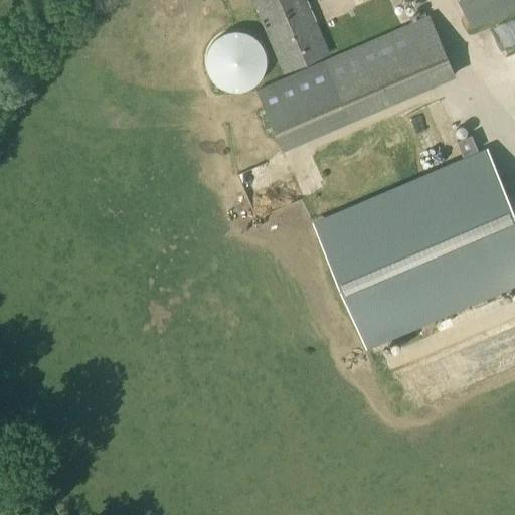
[(316,24),(305,0),(249,0),(282,74),(338,50),(325,21),(316,24)]
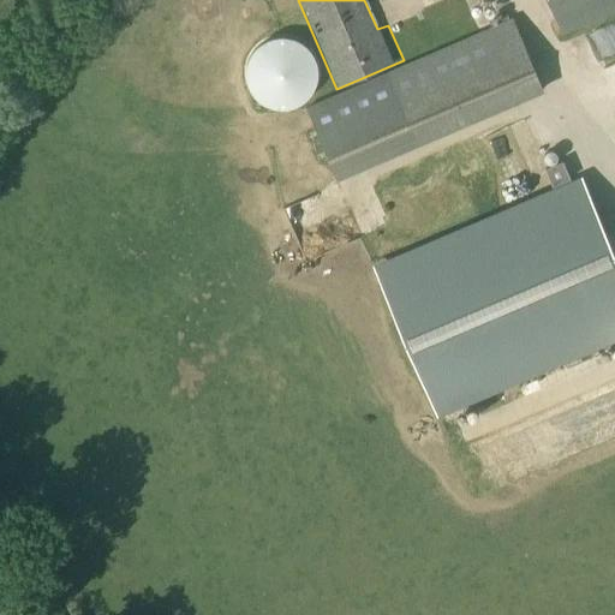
[(614,0),(547,0),(562,35),(614,12),(614,0)]
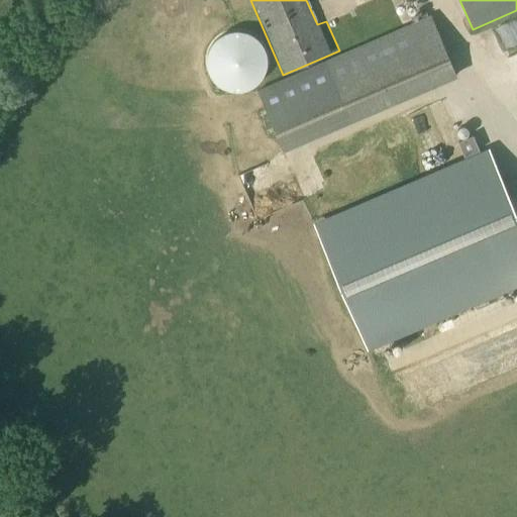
[(283,152),(456,77),(429,15),(412,22),(401,27),(255,91),(283,152)]
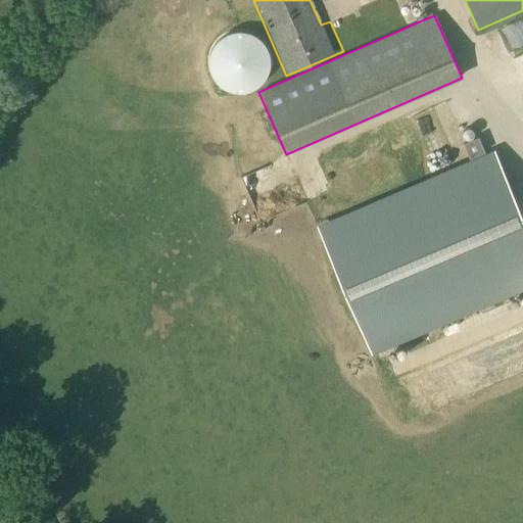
[(522,28),(506,34),(514,58),(522,54),(522,28)]
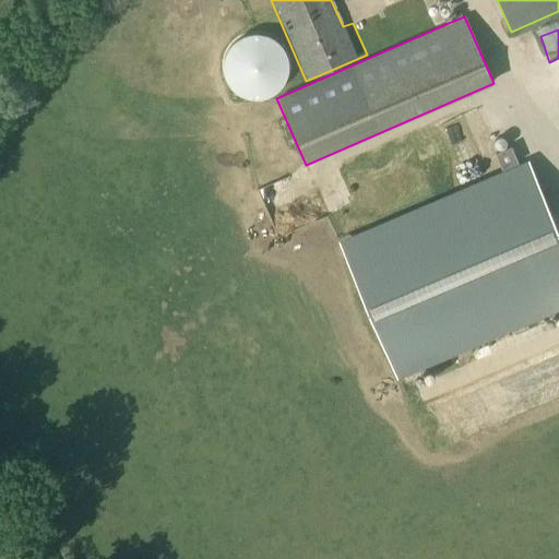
[(254,99),(260,99),(265,98),(271,96),(275,93),(280,90),(283,85),(285,80),(287,74),(288,69),(288,63),(287,58),(285,52),(282,48),(278,44),(274,40),(270,37),(264,35),(259,34),(253,34),(248,35),(242,36),(238,39),(234,43),(229,46),(227,51),(225,56),(223,61),(223,67),(223,72),(225,78),(227,83),(230,87),(234,92),(238,95),(244,97),(249,98),(254,99)]
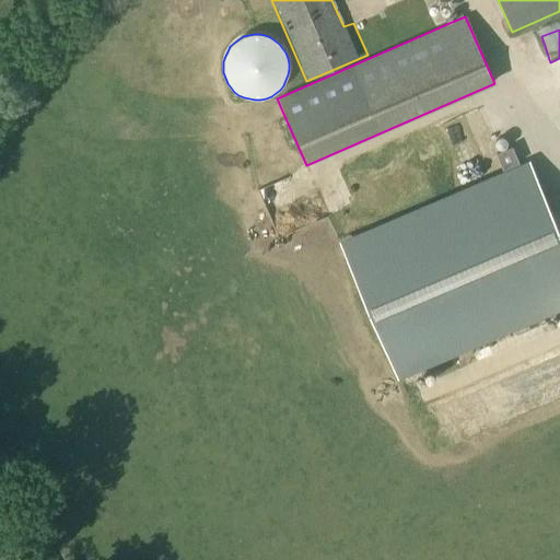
[(539,34),(526,38),(536,70),(549,67),(539,34)]
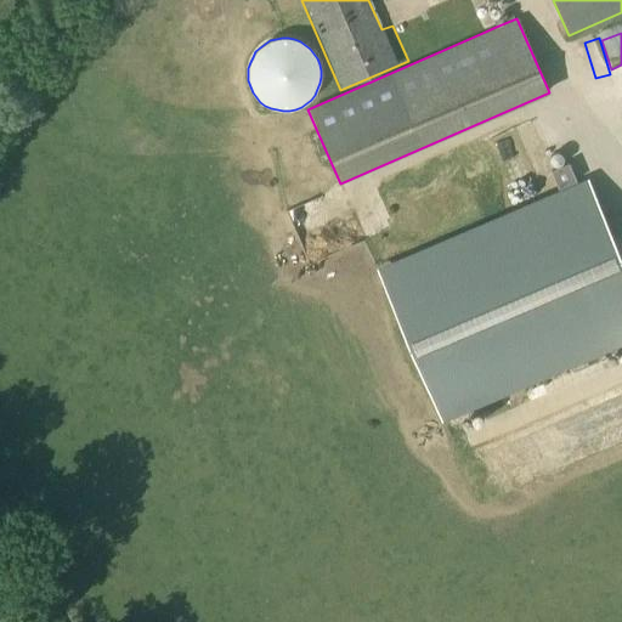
[(524,124),(531,150),(542,146),(535,122),(524,124)]
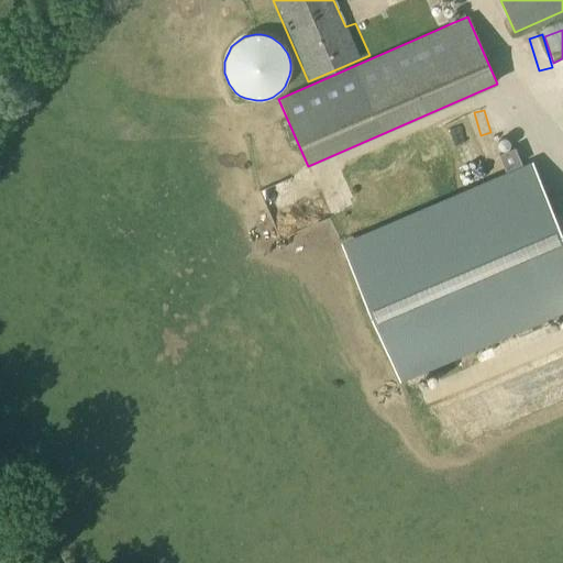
[(515,148),(498,155),(505,170),(521,164),(515,148)]
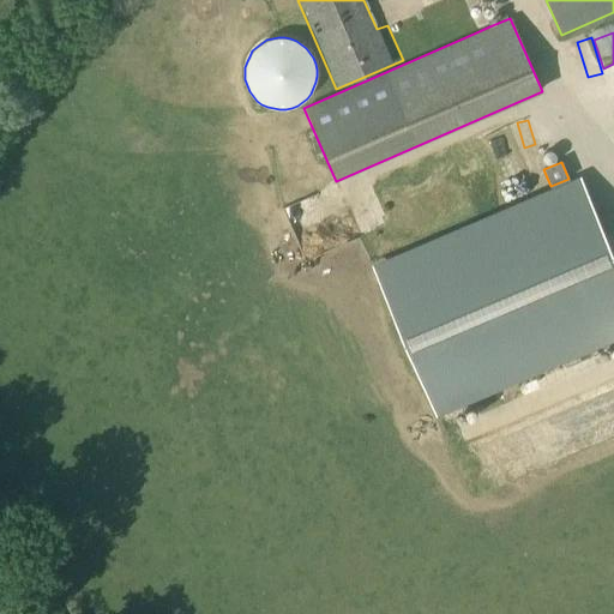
[(437,417),(613,339),(613,257),(579,175),(371,265),(437,417)]
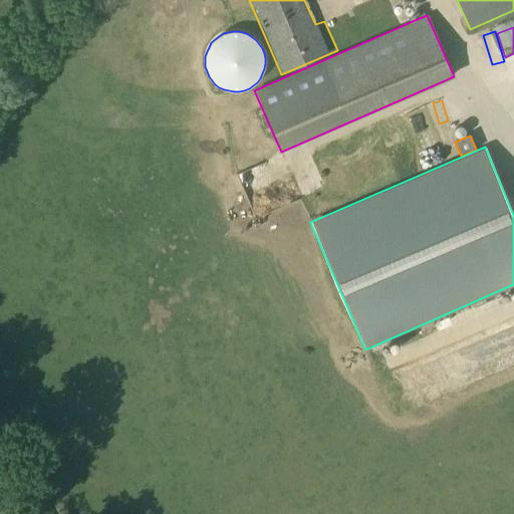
[(293,154),(307,201),(325,196),(311,149),(293,154)]
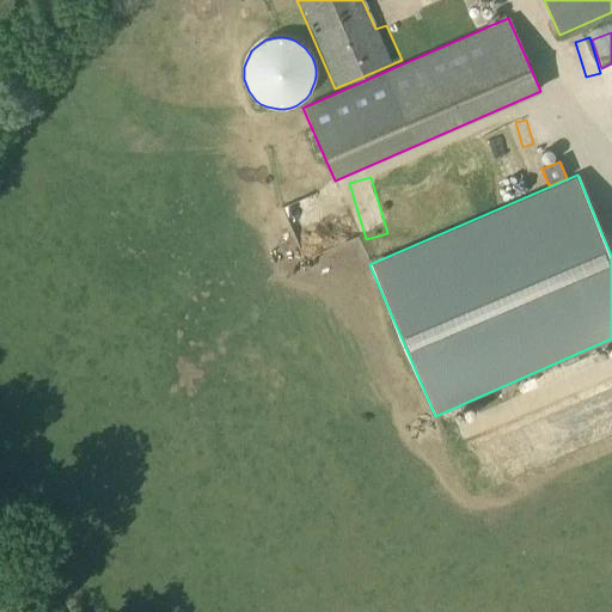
[(341,213),(331,188),(287,204),(301,240),(328,231),(324,219),(341,213)]
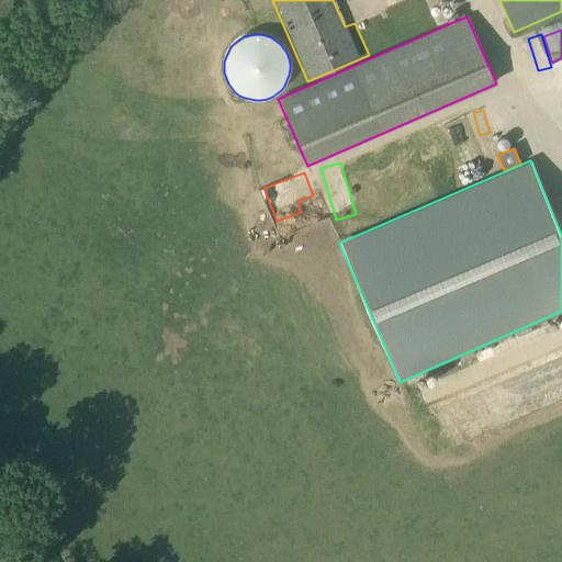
[(495,380),(561,351),(549,325),(484,355),(495,380)]
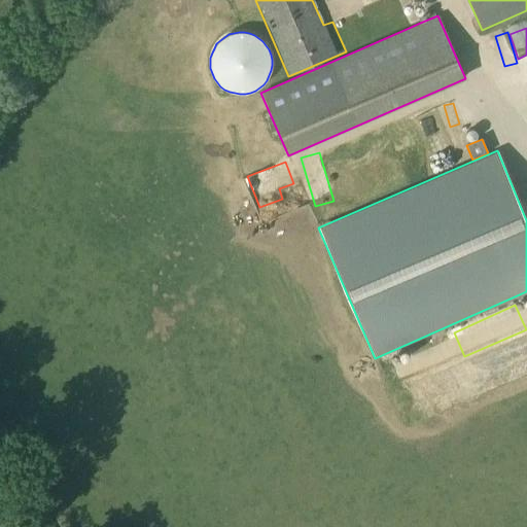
[(463,356),(406,374),(410,389),(468,372),(463,356)]
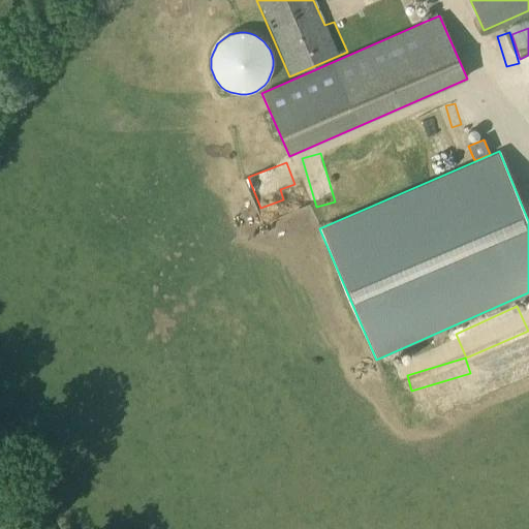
All buildings are outlined.
